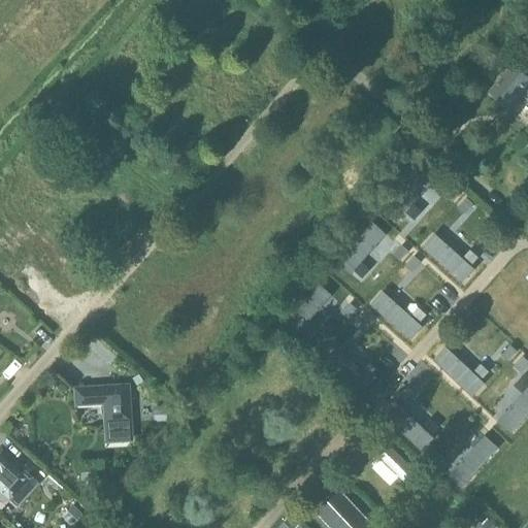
[(527,102),(527,77),(512,64),(488,92),(507,108),(520,95),(527,102)]
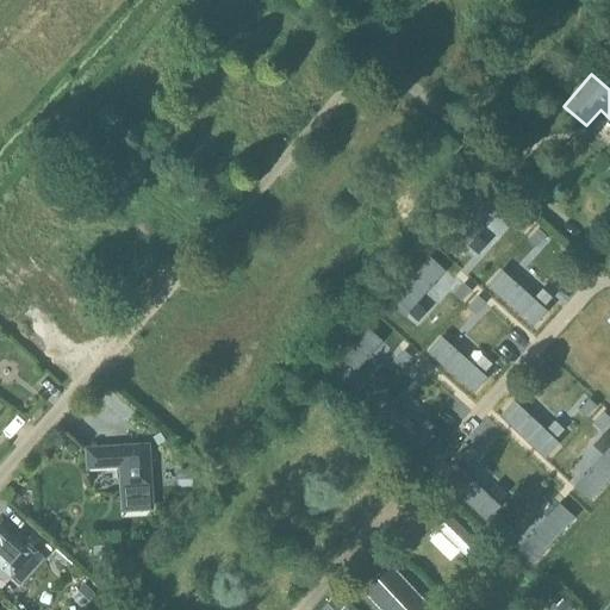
[(122,512),(153,510),(149,443),(85,447),(87,470),(119,468),(122,512)]
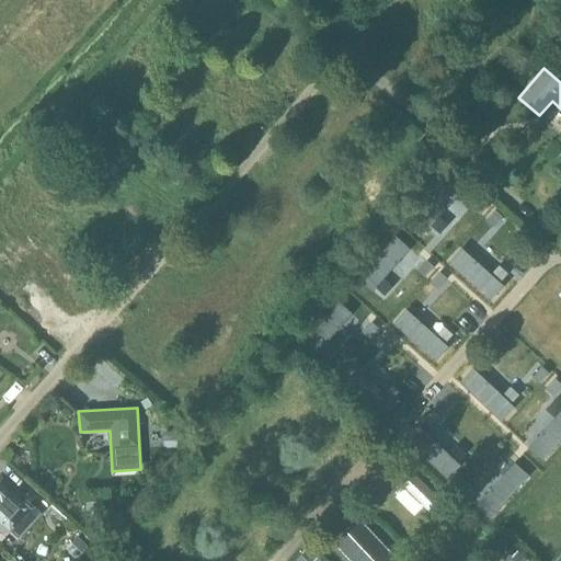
[(460,462),(421,425),(408,439),(448,476),(460,462)]
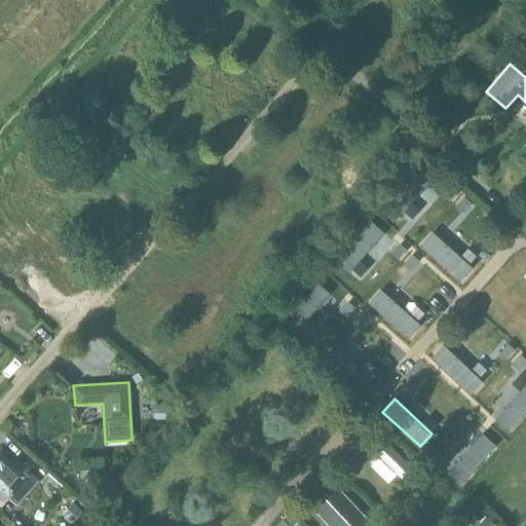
[(0,490),(7,497),(29,474),(0,446),(0,490)]
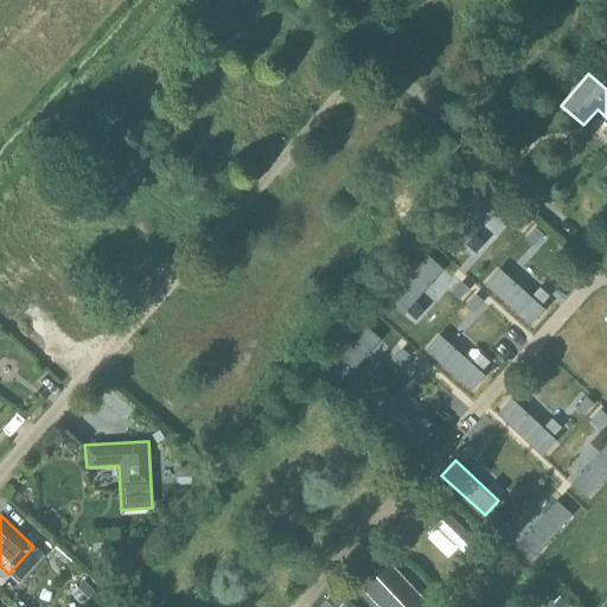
[(413,606),(421,601),(390,568),(364,593),(377,606),(413,606)]
